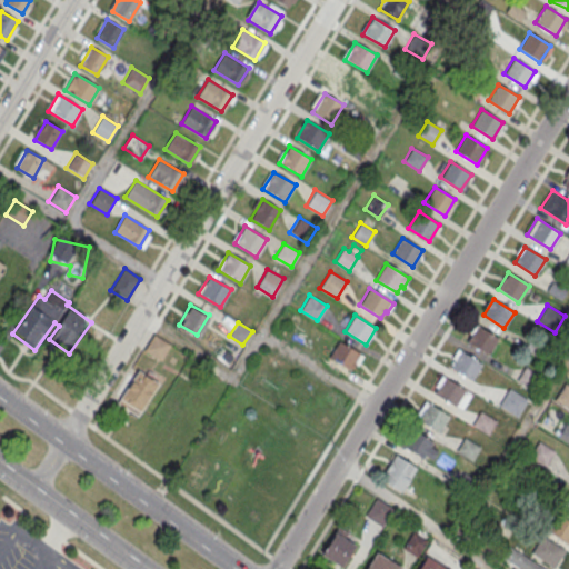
[(477,325),(467,341),(488,355),(498,338),(477,325)]
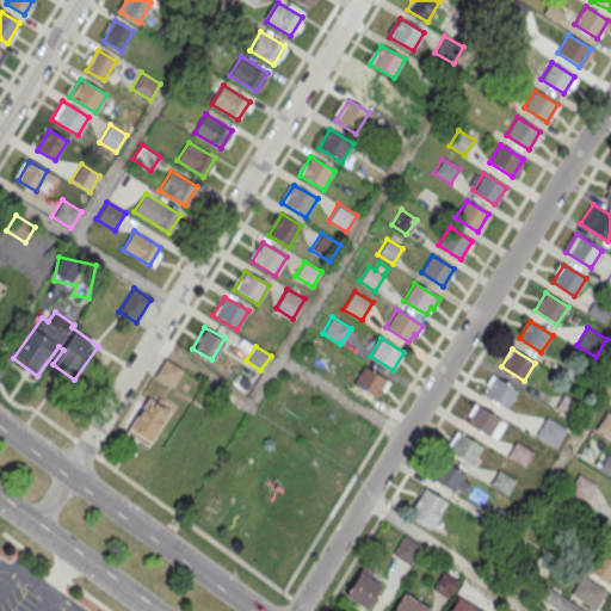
[(154,374),(164,356),(181,366),(171,384),(154,374)]
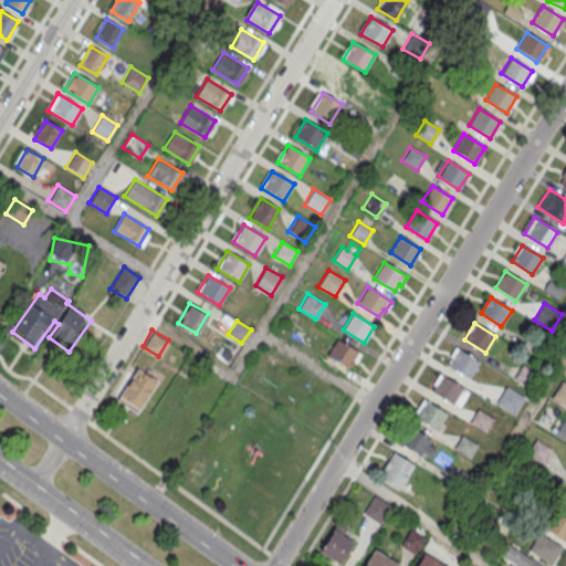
[(337,338),(359,352),(348,369),(326,356),(337,338)]
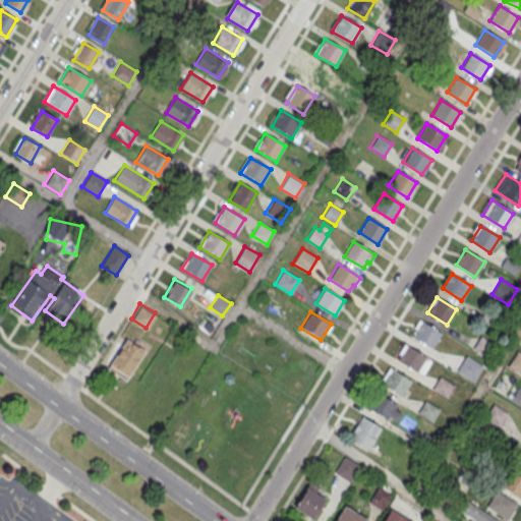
[(421,321),(412,336),(431,348),(441,333),(421,321)]
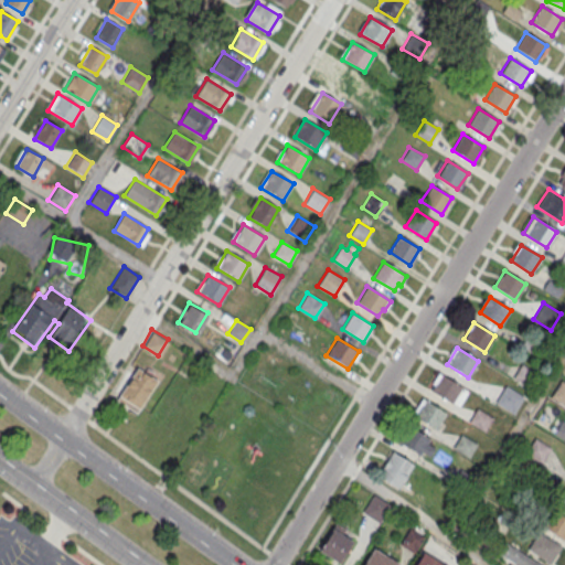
[(522,363),(512,377),(529,388),(539,374),(522,363)]
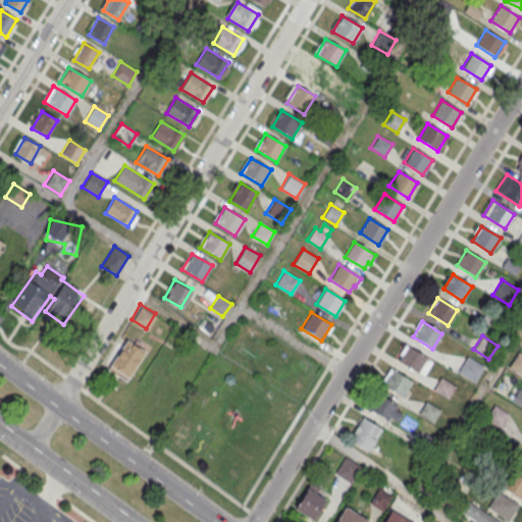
[(106,367),(125,337),(145,349),(125,379),(106,367)]
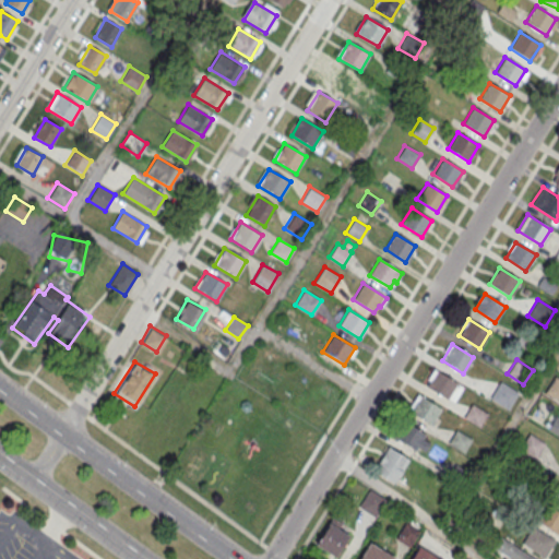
[(437,370),(426,385),(447,399),(456,382),(437,370)]
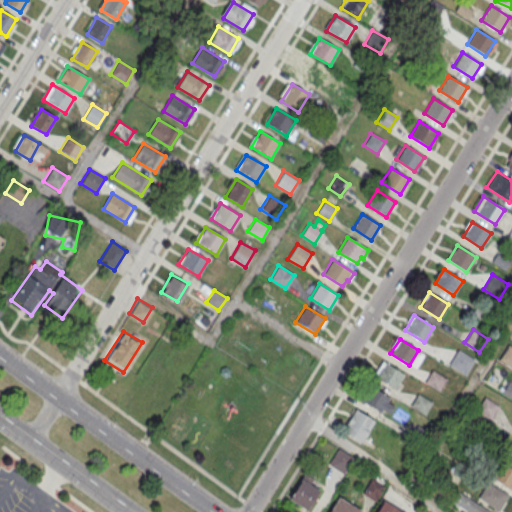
[(511,347),(508,345),(499,359),(511,367),(511,347)]
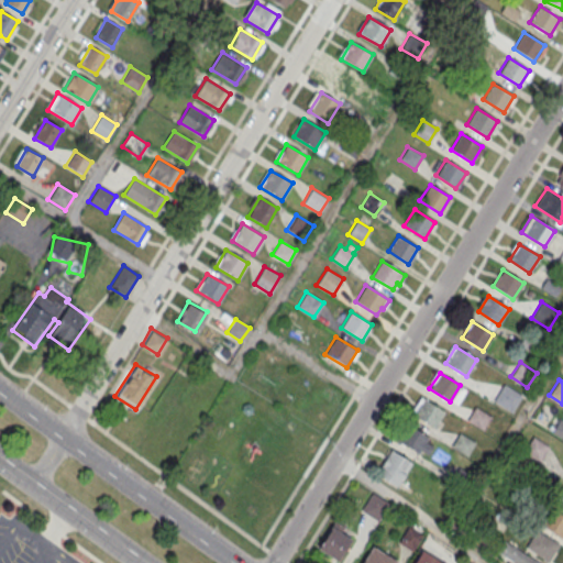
[(504,385),(494,401),(511,411),(521,395),(504,385)]
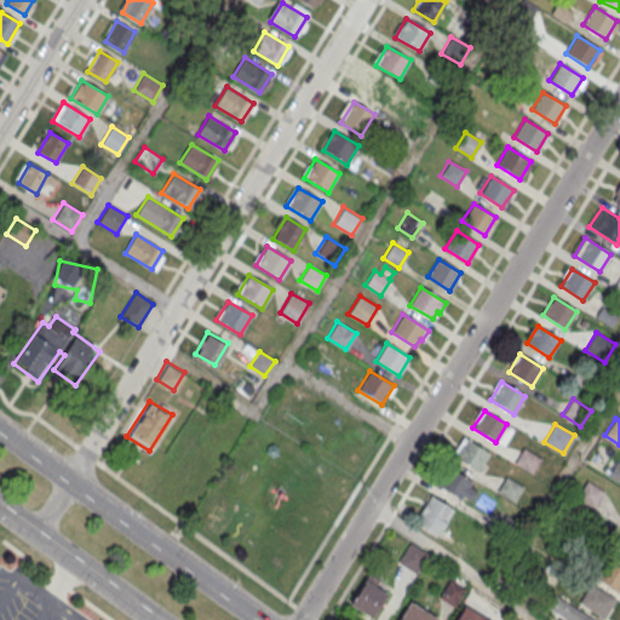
[(466,438),(455,457),(477,470),(489,453),(466,438)]
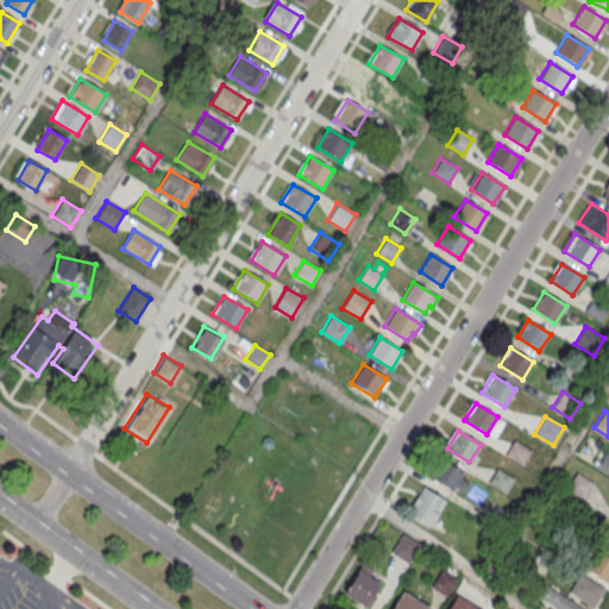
[(514,439),(504,454),(522,466),(532,451),(514,439)]
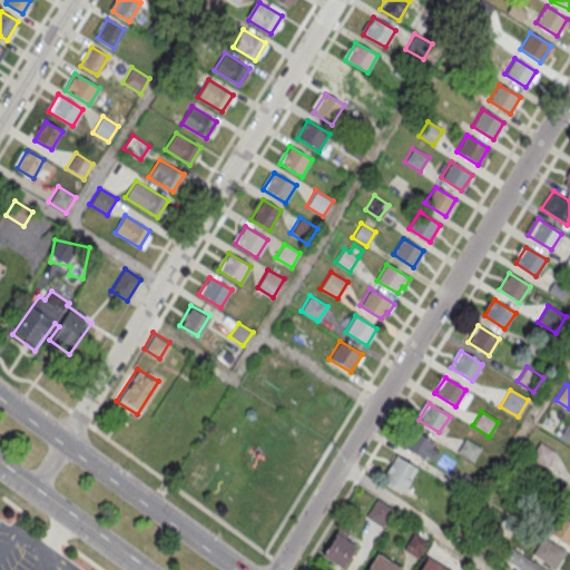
[(569,425),(567,423),(558,439),(569,445),(569,425)]
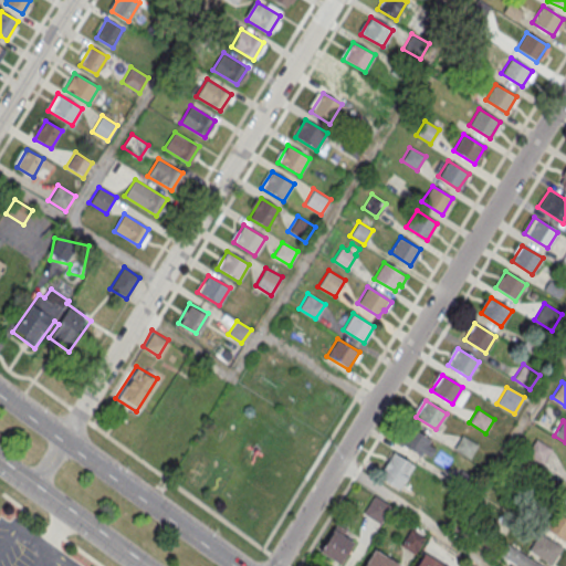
[(410,426),(400,442),(420,456),(422,451),(430,457),(436,448),(428,443),(430,439),(410,426)]
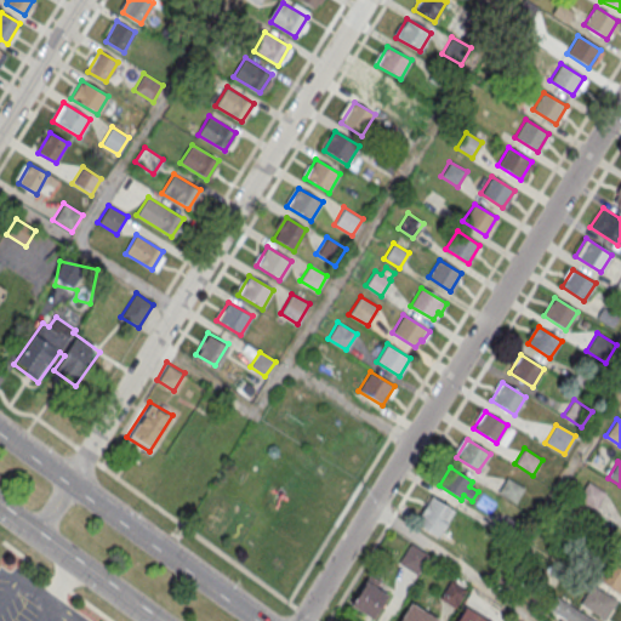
[(506,476),(496,493),(514,503),(524,488),(506,476)]
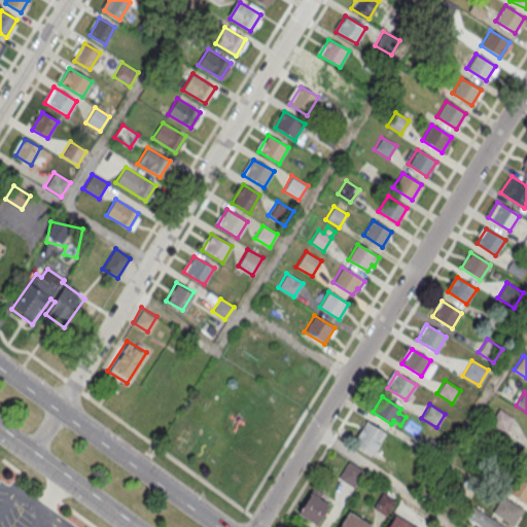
[(498,409),(490,422),(505,431),(514,418),(498,409)]
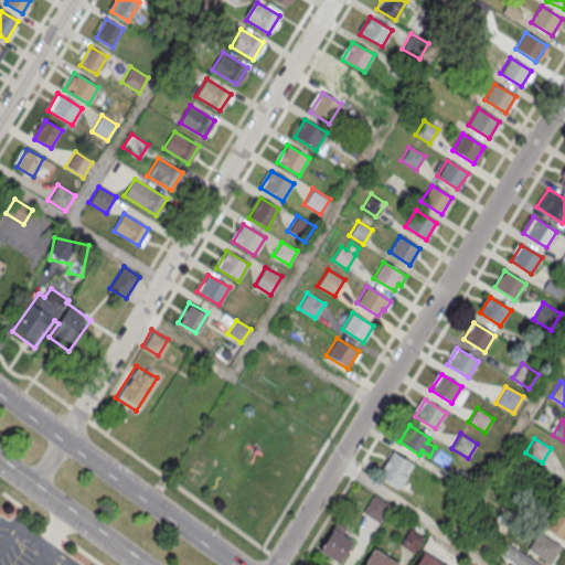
[(393,451),(379,475),(398,488),(414,464),(393,451)]
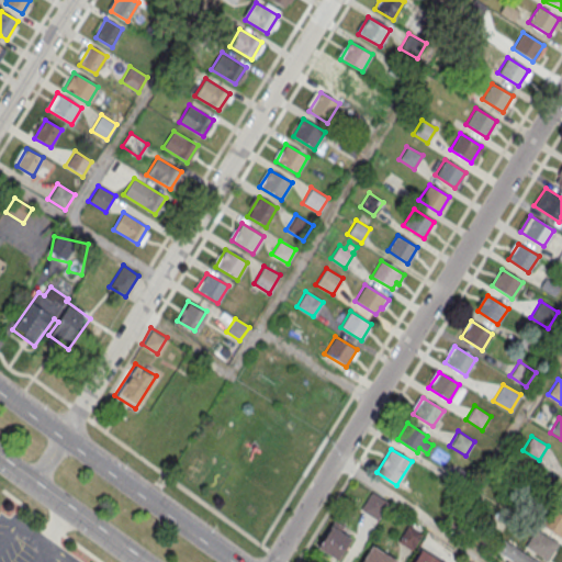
[(372,492),(389,502),(377,519),(361,509),(372,492)]
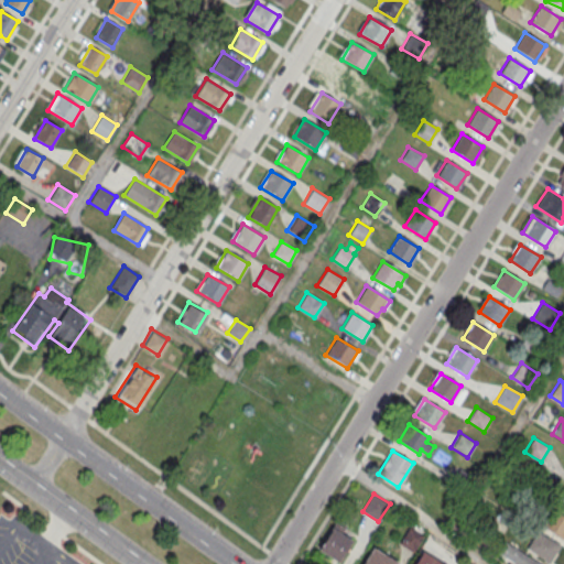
[(563,517),(553,510),(543,525),(563,539),(563,537),(563,517)]
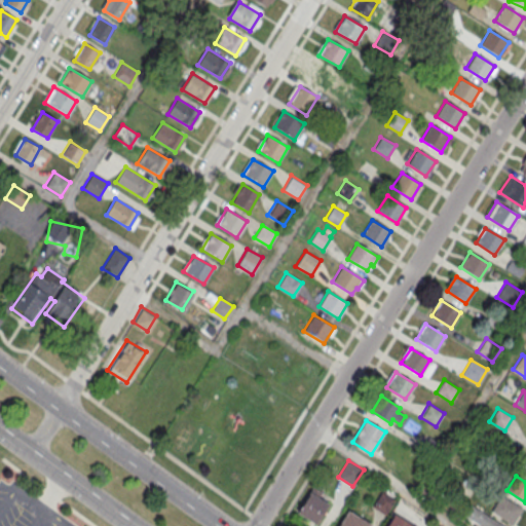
[(296,512),(314,484),(323,490),(318,497),(329,503),(314,525),(296,512)]
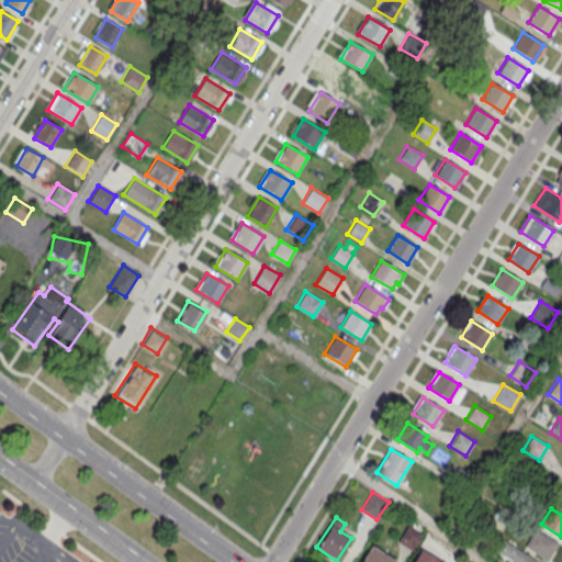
[(397,541),(407,525),(422,534),(412,550),(397,541)]
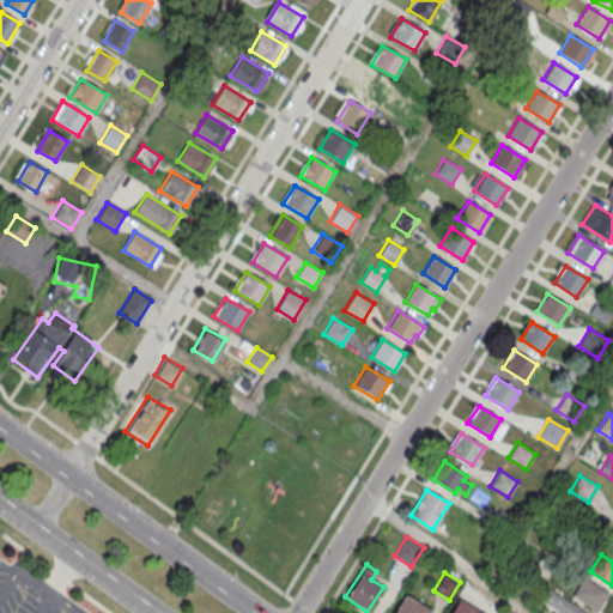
[(584,578),(574,595),(595,610),(607,592),(584,578)]
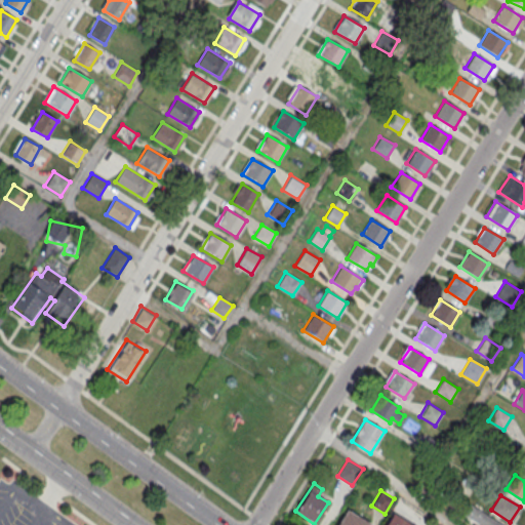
[(336,524),(348,509),(372,524),(371,524),(336,524)]
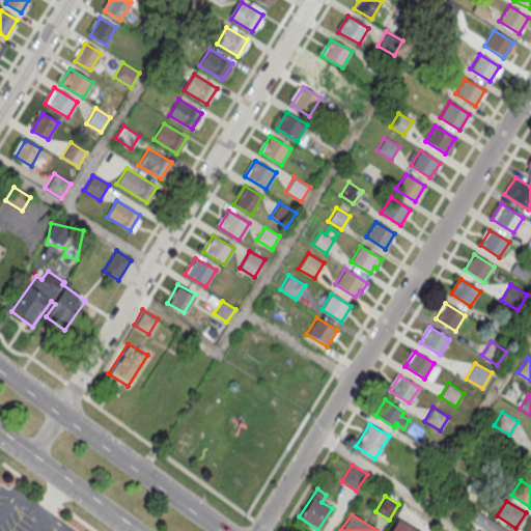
[(389,530),(397,519),(417,530),(389,530)]
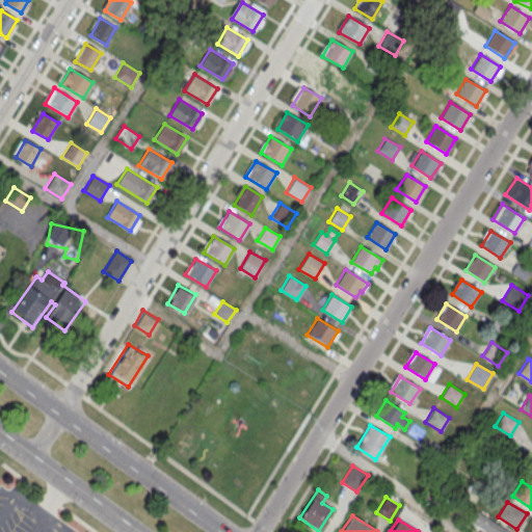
[(508,531),(494,523),(487,531),(508,531)]
